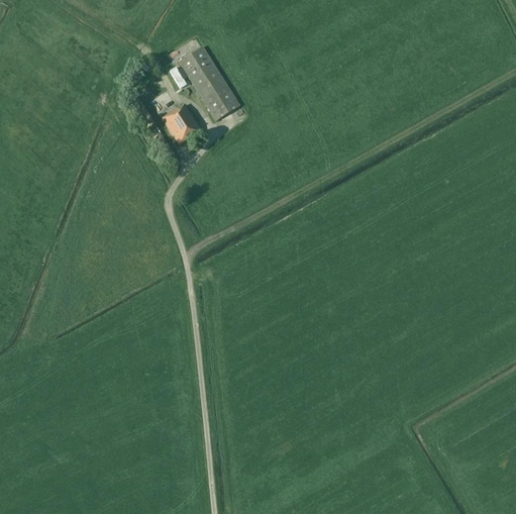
[(216,119),(239,105),(202,45),(179,61),(216,119)]
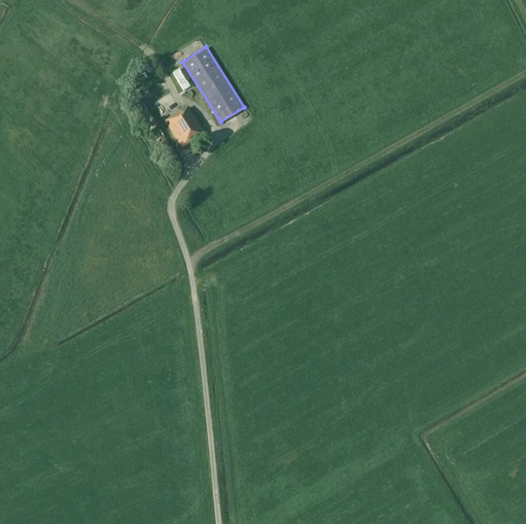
[(134,117),(146,109),(139,98),(127,106),(134,117)]
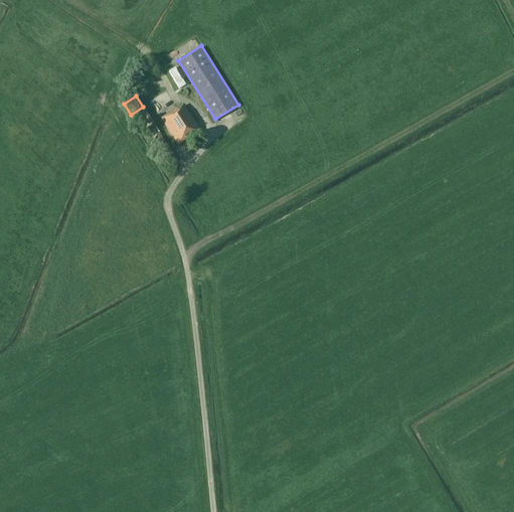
[(178,143),(200,129),(184,104),(177,108),(177,107),(161,117),(178,143)]
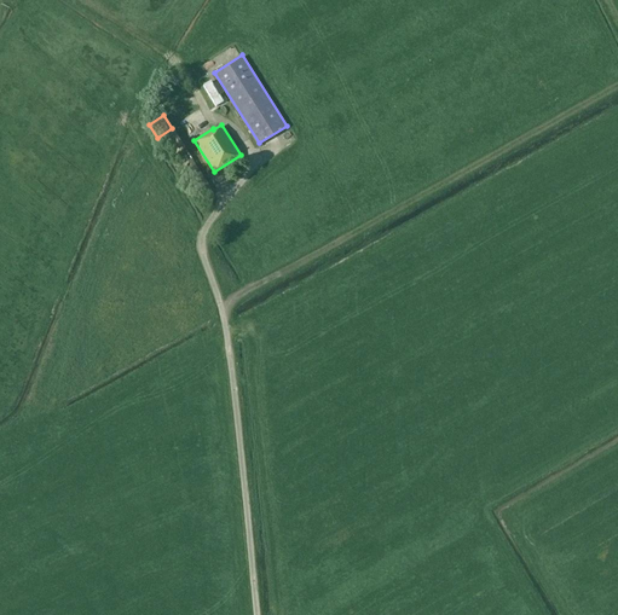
[(186,148),(173,128),(163,135),(175,155),(186,148)]
